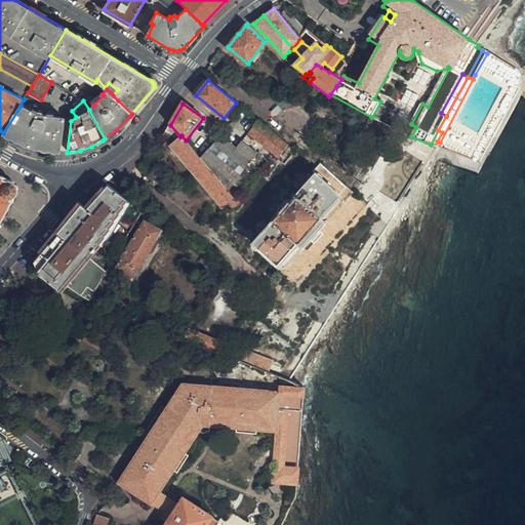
[(21,106),(3,133),(6,135),(35,146),(46,149),(59,151),(64,118),(39,115),(21,106)]
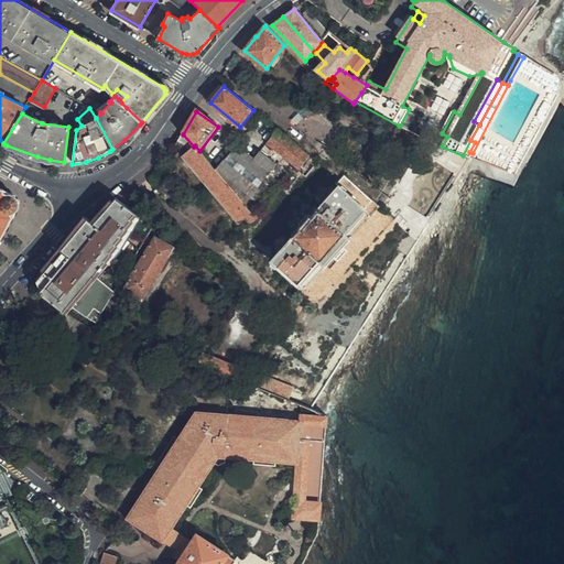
[(422,137),(400,126),(399,126),(391,140),(412,151),(418,141),(420,142),(422,139),(421,139),(422,137)]
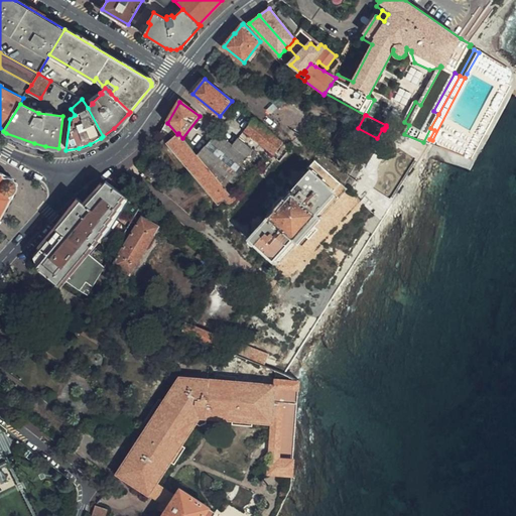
[(275,154),(284,143),(254,119),(244,131),(275,154)]
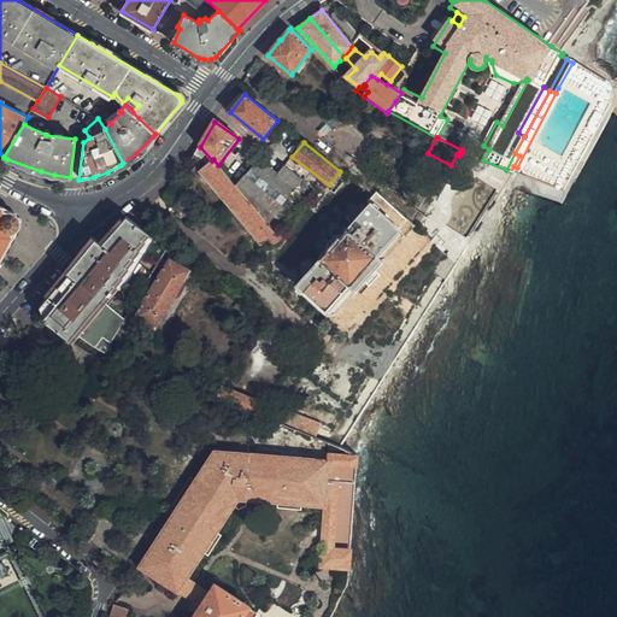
[(212,160),(200,147),(192,162),(200,171),(212,160)]
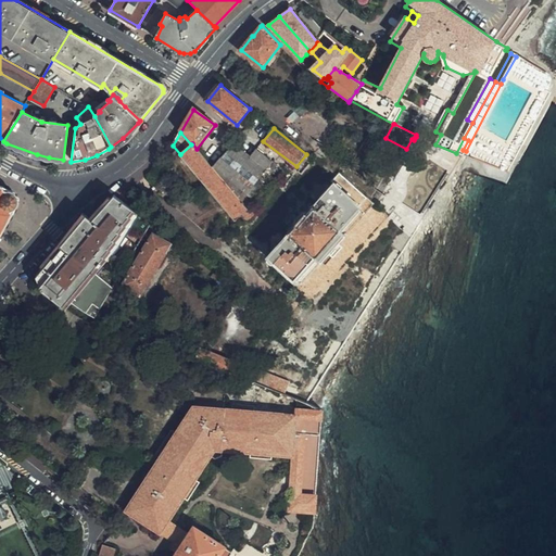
[(463,155),(466,151),(463,150),(468,140),(464,138),(456,153),(463,155)]
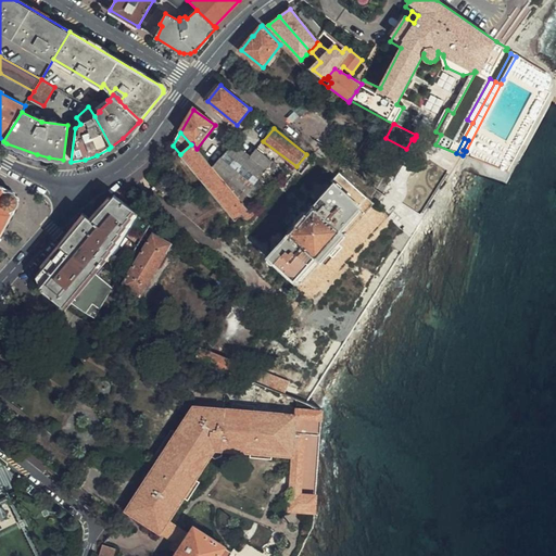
[(248,222),(251,218),(261,210),(256,203),(253,205),(245,197),(242,201),(214,168),(197,149),(192,143),(191,144),(180,154),(235,220),(242,214),(248,222)]
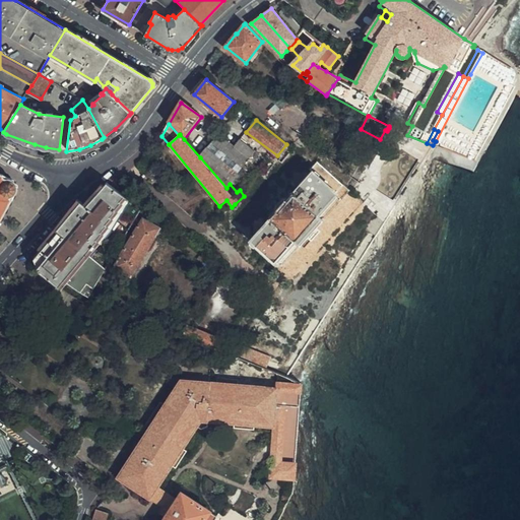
[(226,188),(230,184),(256,151),(240,139),(234,146),(218,134),(200,157),(226,188)]
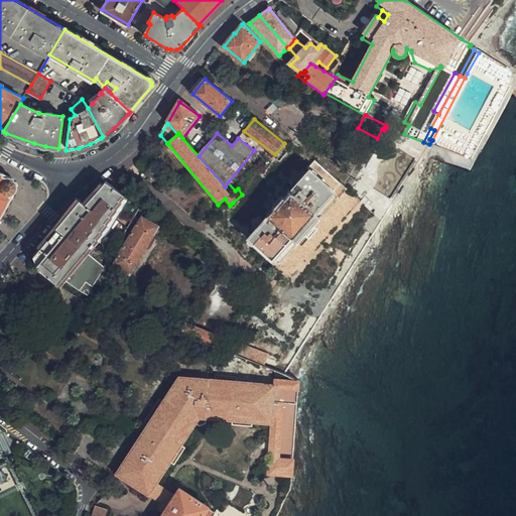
[(375,153),(369,149),(362,161),(367,165),(375,153)]
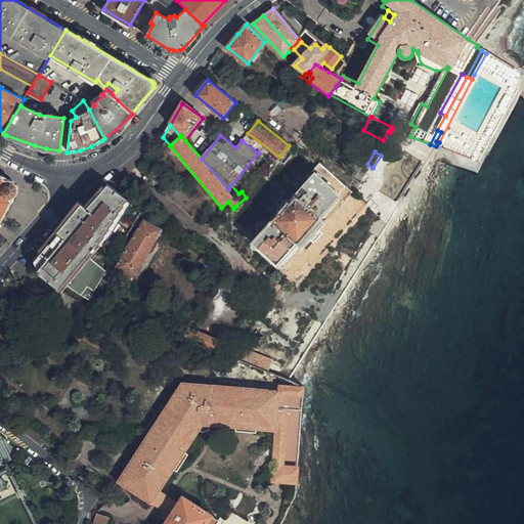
[(281,269),(317,228),(351,191),(320,164),(300,187),(294,182),(282,194),(289,200),(277,212),(271,207),(260,220),(266,225),(251,242),(281,269)]
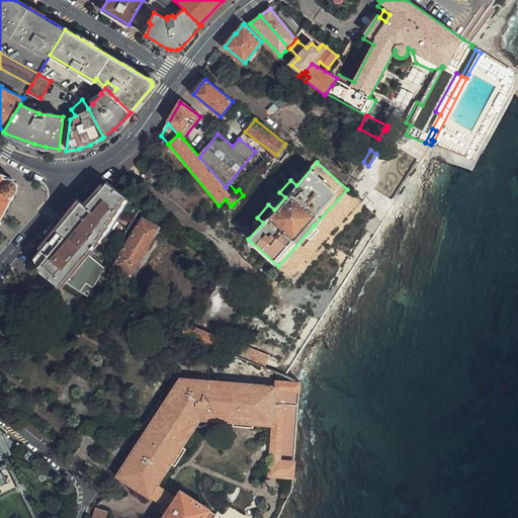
[(0,220),(16,190),(14,182),(8,177),(0,172),(0,220)]
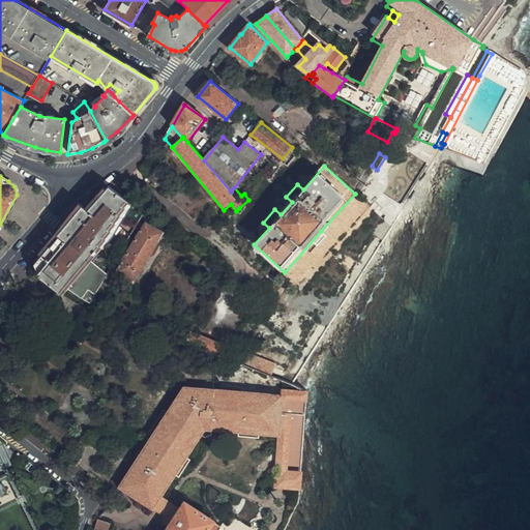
[(85,208),(36,265),(43,280),(61,293),(66,288),(84,299),(91,303),(106,278),(108,274),(90,260),(125,216),(137,225),(144,212),(110,186),(106,190),(107,192),(89,211),(85,208)]
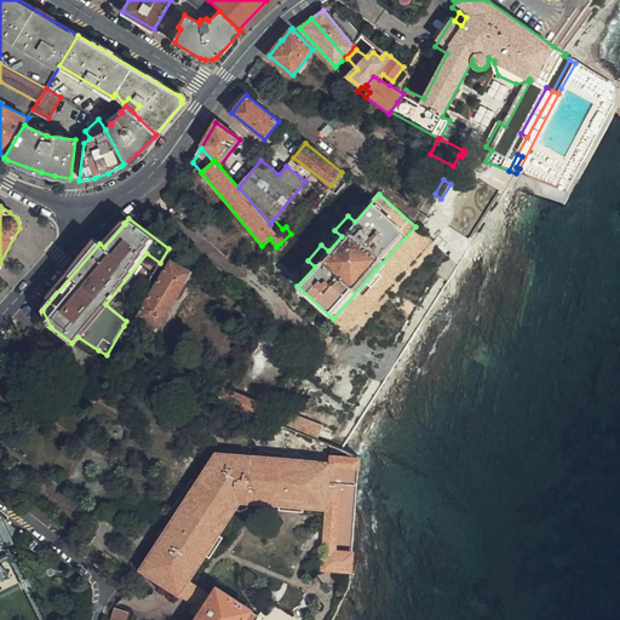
[(317,241),(321,245),(328,251),(342,236),(334,230),(329,227),(317,241)]
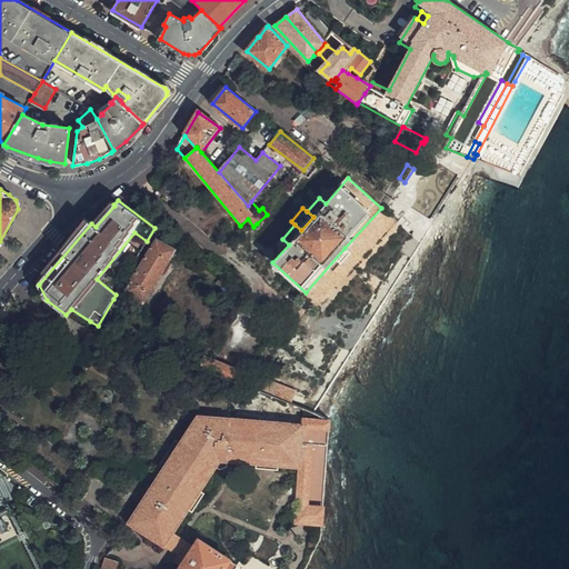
[(177,251),(156,239),(133,279),(127,275),(116,295),(113,299),(120,303),(126,292),(146,303),(177,251)]
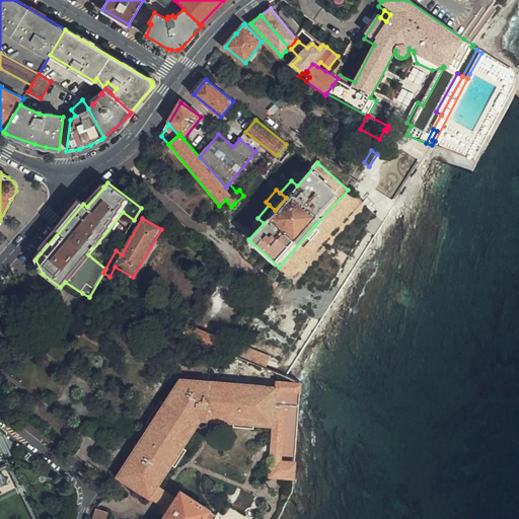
[(216,262),(206,252),(201,257),(208,264),(205,271),(211,274),(216,262)]
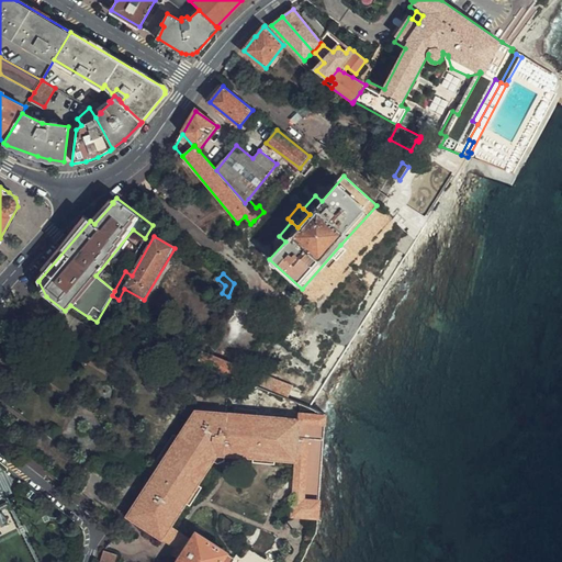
[(199,364),(289,400),(294,388),(234,362),(233,364),(204,352),(199,364)]
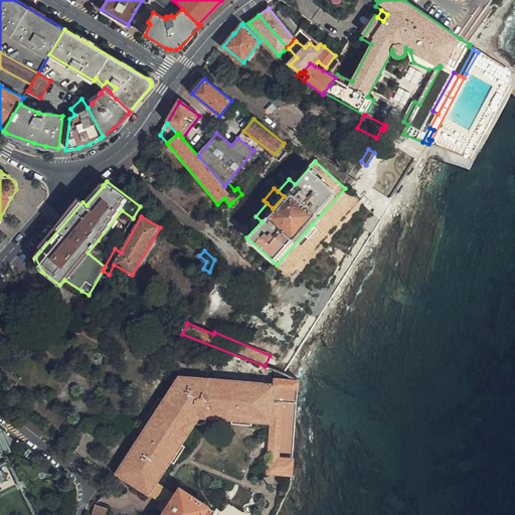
[(282,373),(277,371),(275,384),(275,387),(298,388),(298,381),(282,373)]
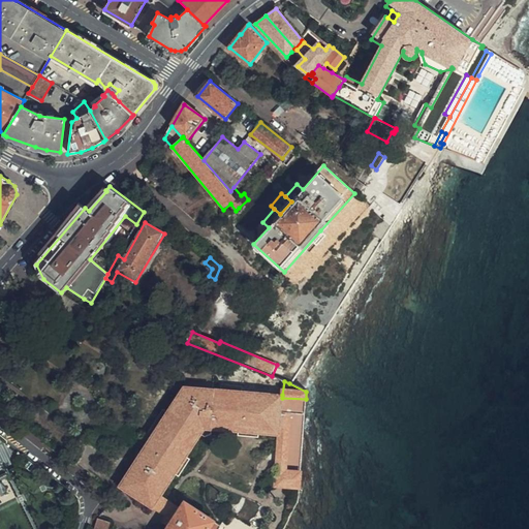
[(282,398),(282,395),(184,387),(168,412),(150,441),(120,487),(153,508),(161,497),(175,475),(175,474),(187,456),(200,435),(205,429),(212,429),(238,431),(258,433),(280,434),(282,398)]
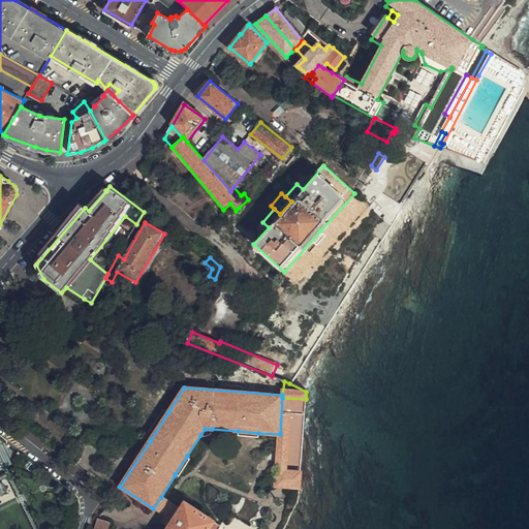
[(305,414),(306,399),(282,398),(280,434),(278,477),(277,487),(300,488),(301,472),(286,471),(289,413),(305,414)]
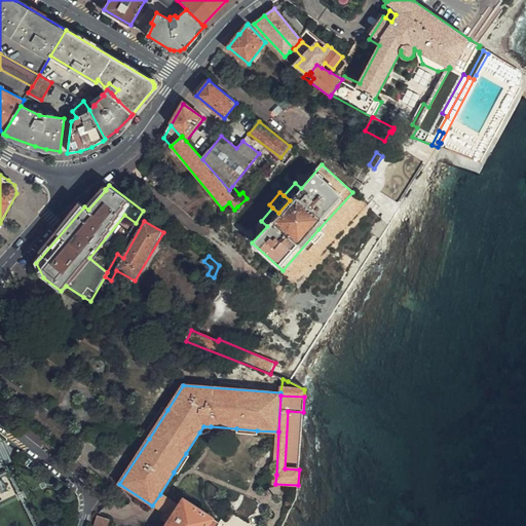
[(149,439),(167,410),(162,407),(145,436),(149,439)]
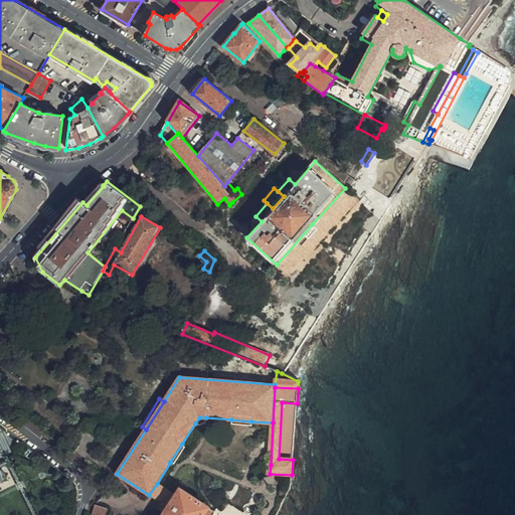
[(170,462),(170,463),(174,466),(186,447),(182,444),(170,462)]
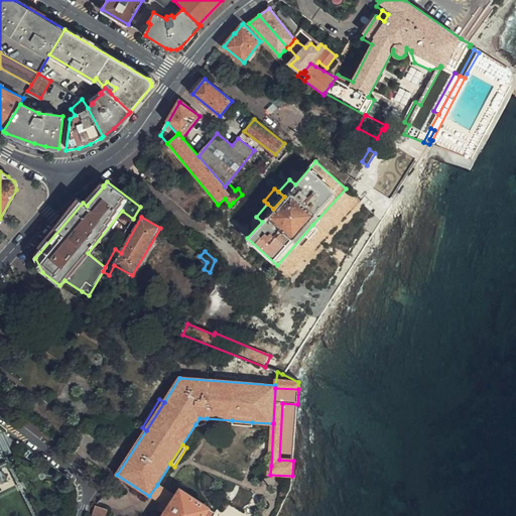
[(157,485),(149,496),(162,504),(159,510),(164,513),(175,496),(157,485)]
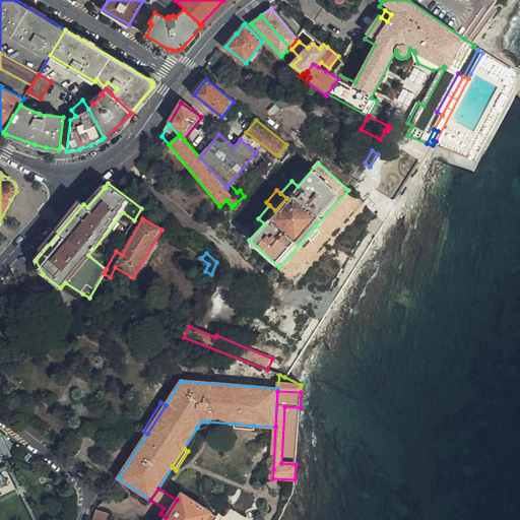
[(177,500),(166,517),(164,519),(214,519),(216,517),(181,494),(177,500)]
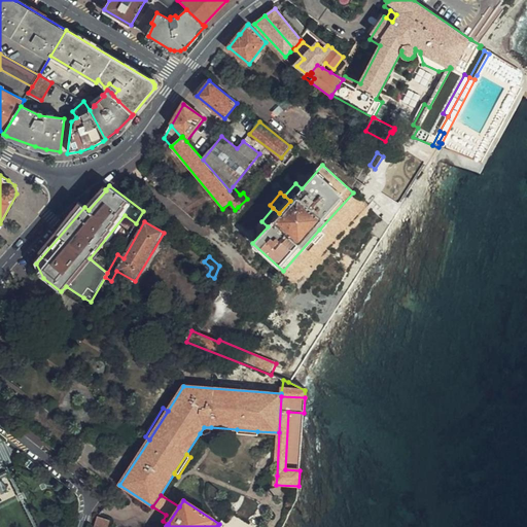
[(95,526),(109,526),(111,521),(99,517),(95,526)]
